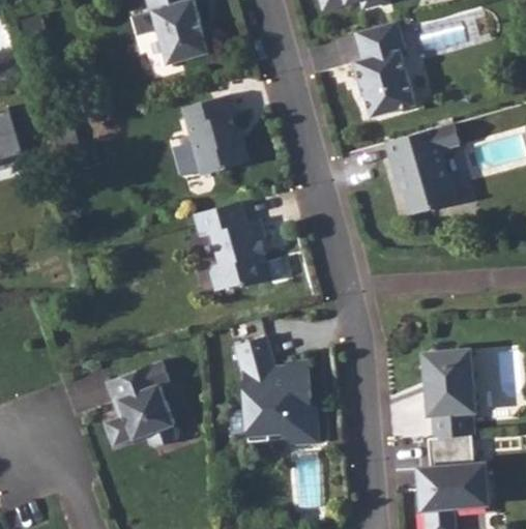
[(144,0),(148,11),(130,17),(136,35),(155,30),(166,65),(207,53),(192,0),(144,0)]
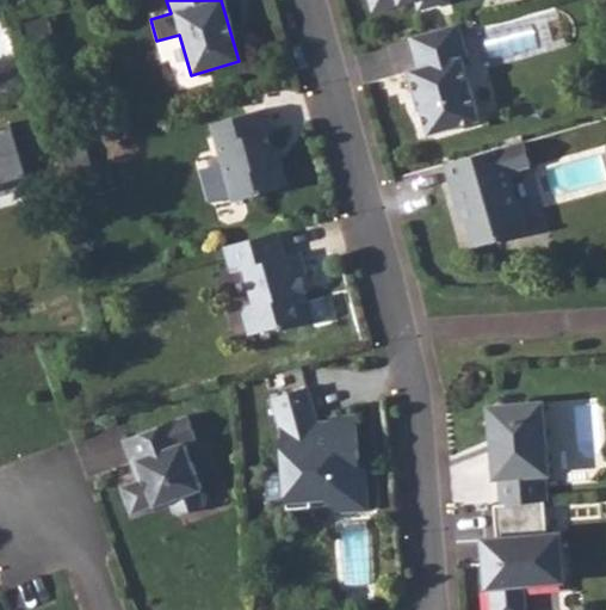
[(365,0),(369,13),(412,1),(413,6),(421,11),(441,5),(444,0),(365,0)]
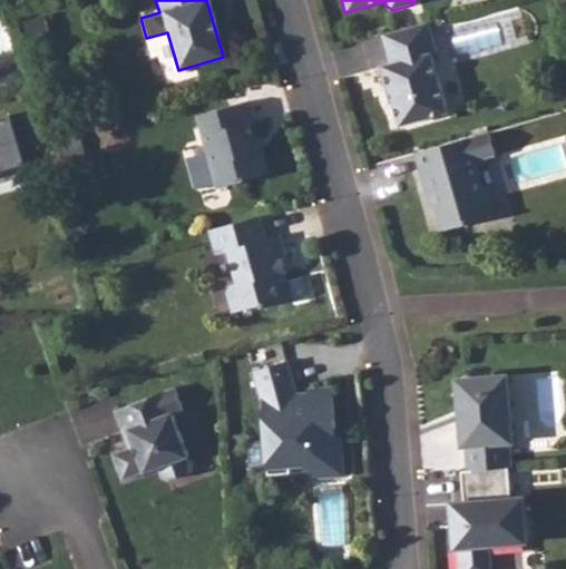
[(39,18),(22,23),(28,43),(46,38),(39,18)]
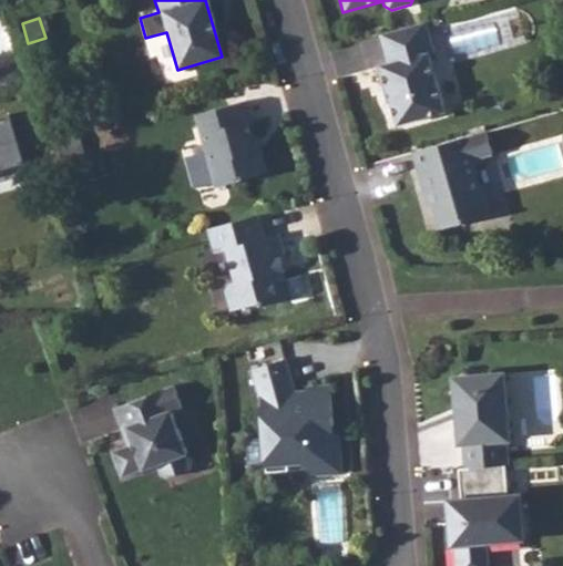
[(422,23),(378,35),(386,65),(376,68),(381,90),(385,89),(389,103),(395,125),(442,112),(426,55),(431,53),(422,23)]
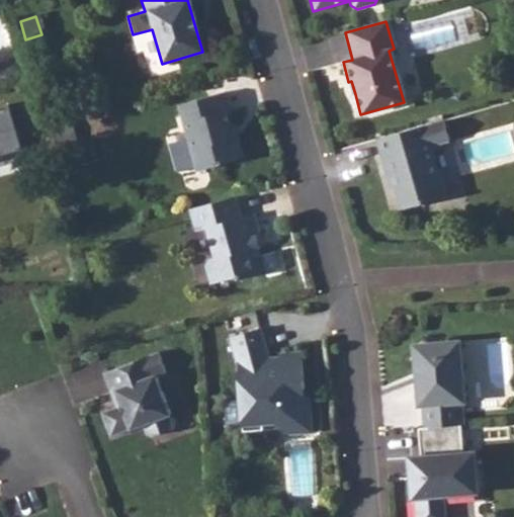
[(223,92),(177,105),(186,139),(194,168),(195,171),(241,159),(235,136),(230,137),(223,112),(228,110),(223,92)]
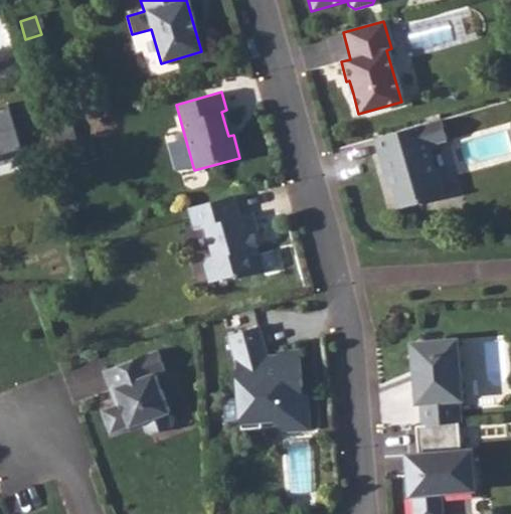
[(0,155),(15,151),(2,106),(0,106),(0,155)]
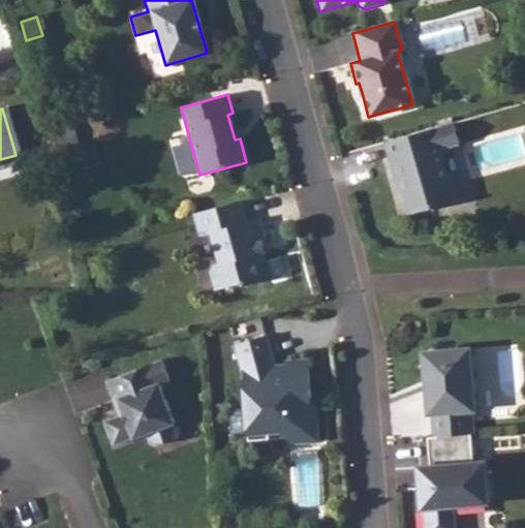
[(451,123),(383,143),(394,182),(398,181),(407,215),(453,202),(438,149),(457,144),(451,123)]
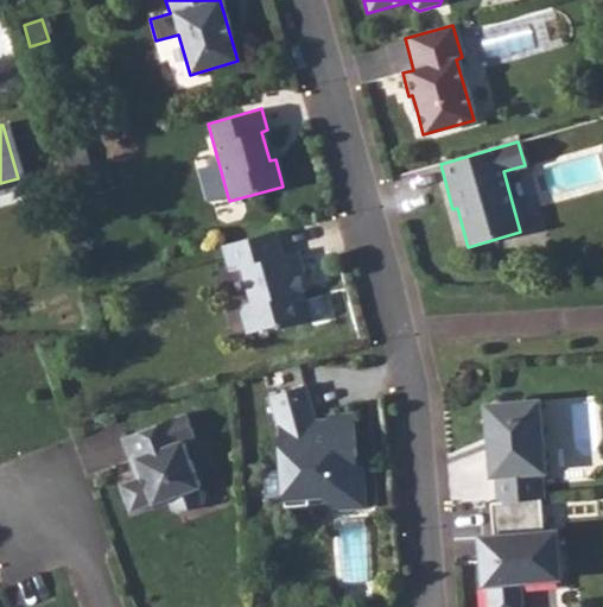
[(219,163),(196,170),(205,203),(228,197),(219,163)]
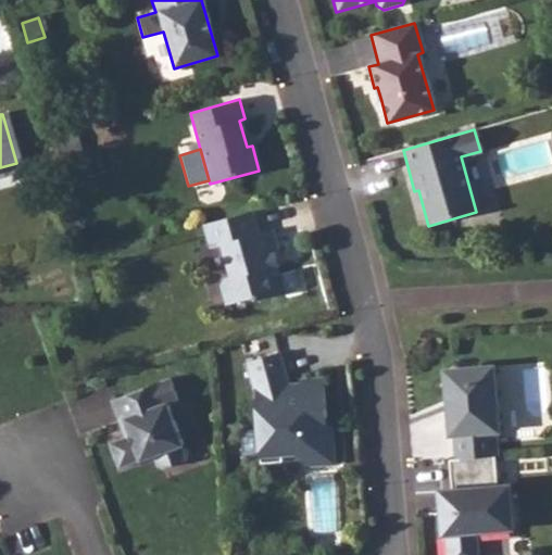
[(251,212),(201,225),(208,249),(218,246),(228,277),(222,279),(218,286),(224,306),(250,299),(254,301),(281,293),(270,254),(276,252),(271,230),(258,234),(251,212)]
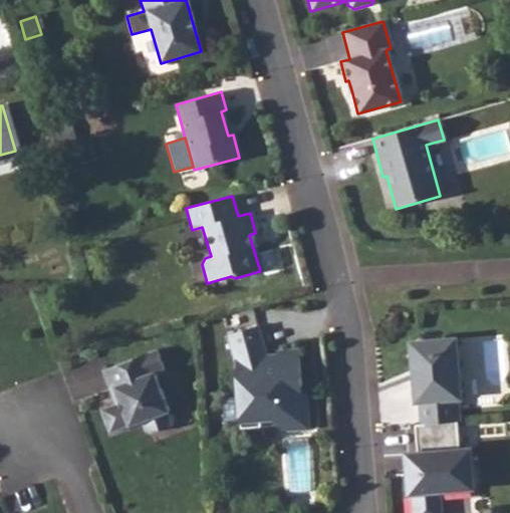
[(256,326),(227,334),(235,360),(239,430),(259,428),(258,421),(258,416),(270,415),(270,420),(285,431),(307,430),(305,396),(297,396),(296,387),(300,387),(297,350),(274,351),(274,356),(264,356),(256,326)]
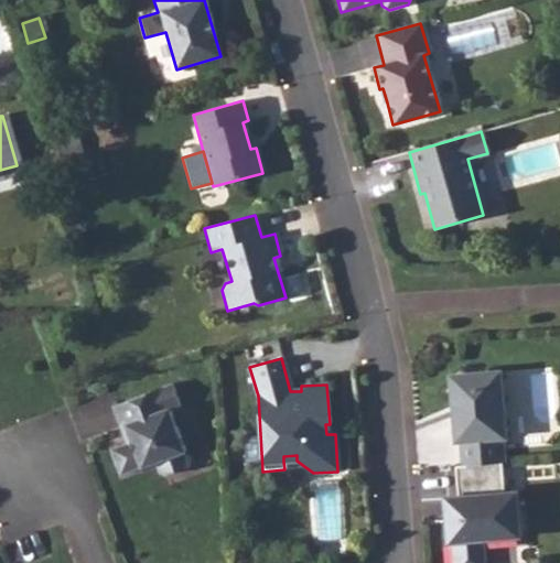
[(465,376),(456,369),(437,393),(452,407),(455,444),(459,443),(461,466),(499,464),(503,463),(501,440),(505,440),(499,374),(465,376)]
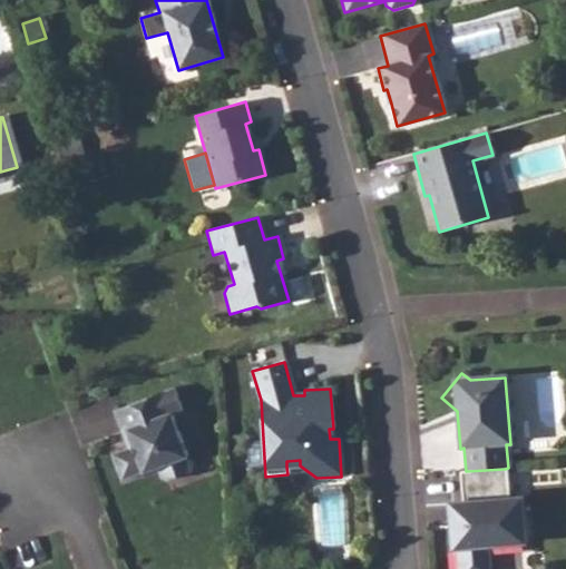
[(172,389),(113,411),(126,449),(110,455),(120,480),(142,472),(142,473),(156,468),(159,478),(166,481),(184,474),(186,468),(183,458),(185,457),(169,414),(179,411),(172,389)]
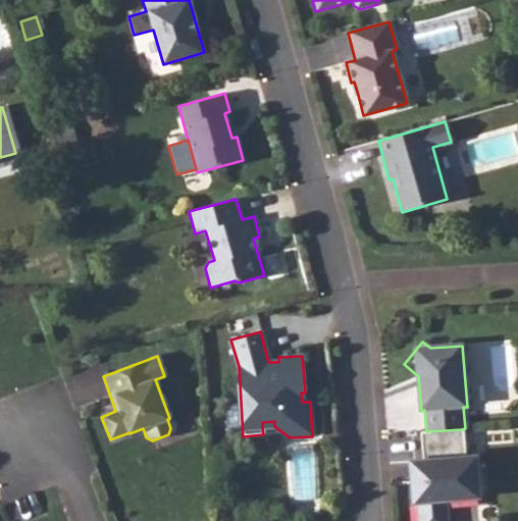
[(464,458),(462,429),(426,431),(420,432),(422,461),(416,461),(417,477),(413,477),(415,502),(418,502),(418,520),(446,520),(445,500),(479,497),(476,457),(464,458)]
